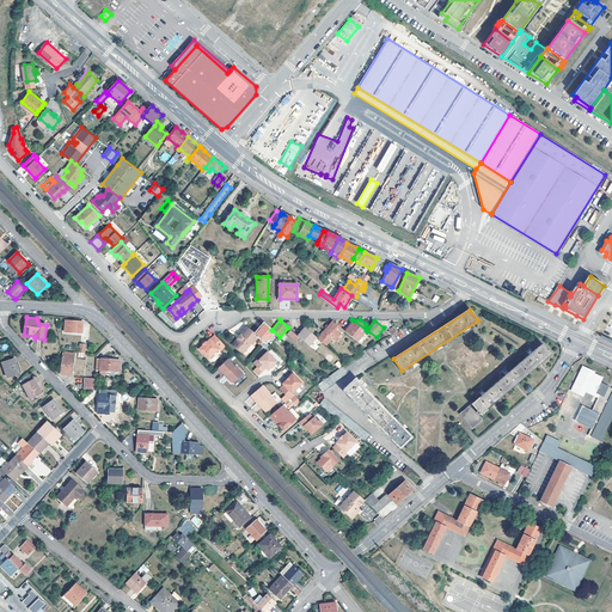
[(84,320),(66,320),(65,331),(79,332),(79,330),(83,330),(84,320)]
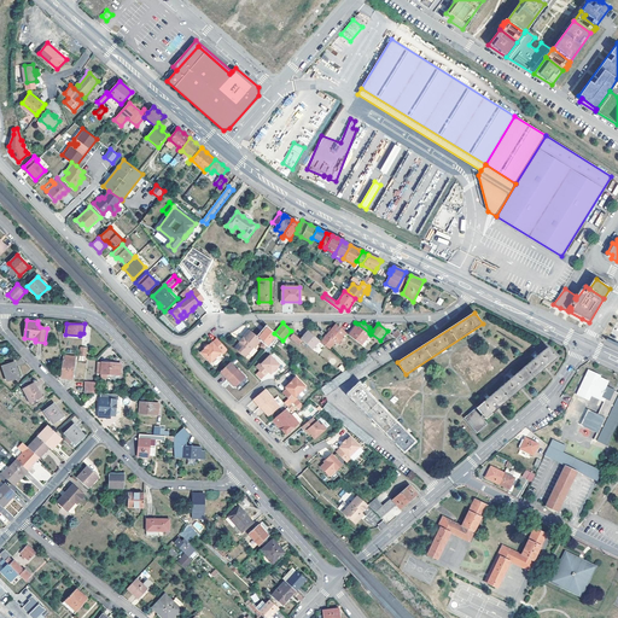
[(349,334),(361,345),(369,333),(357,324),(349,334)]
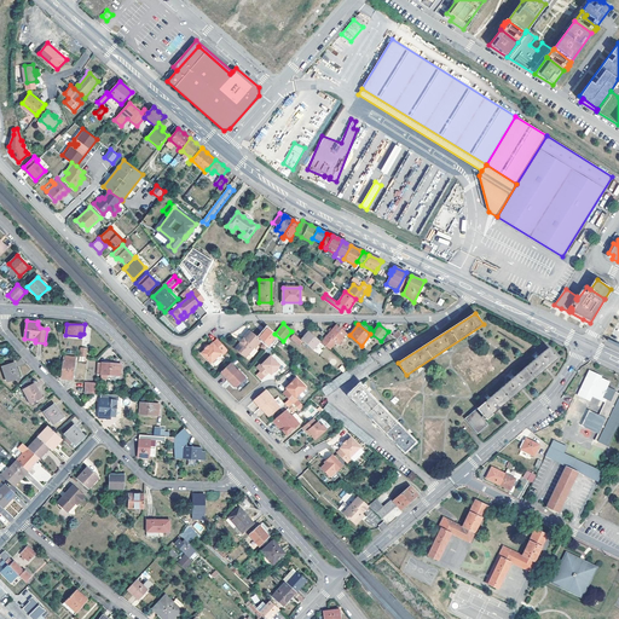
[(347,334),(336,325),(323,339),(330,345),(334,341),(336,342),(337,345),(347,334)]
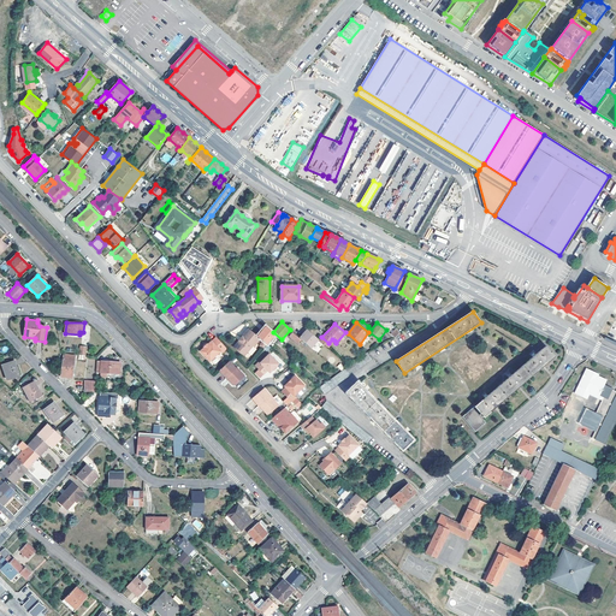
[(266,326),(258,336),(261,338),(267,343),(276,335),(266,326)]
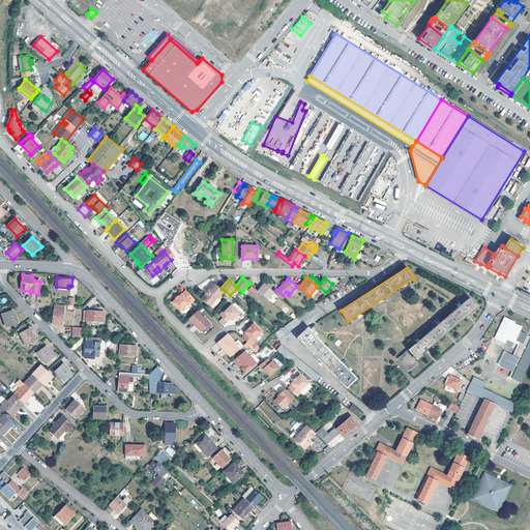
[(222,289),(214,283),(208,290),(209,290),(206,294),(202,299),(210,306),(217,297),(218,298),(225,291),(222,289)]
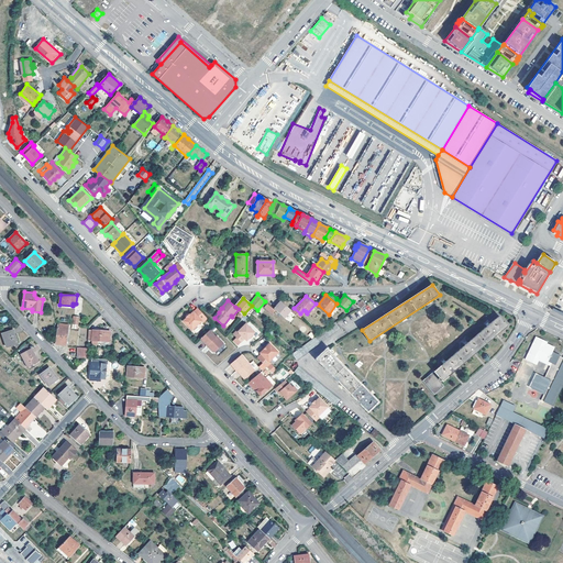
[(274,308),(285,318),(290,310),(279,300),(274,308)]
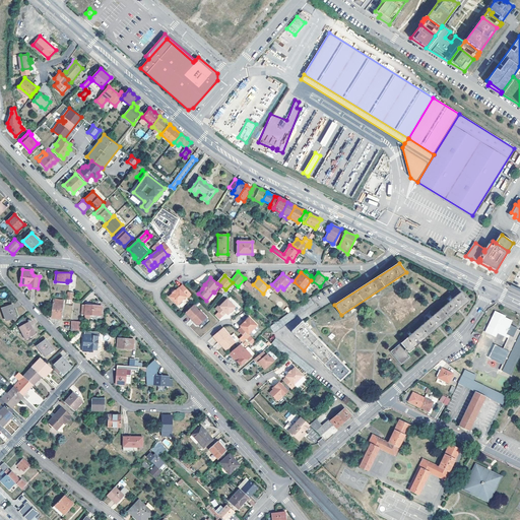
[(191,294),(183,284),(179,287),(175,290),(173,293),(169,296),(177,305),(186,297),(187,298),(191,294)]
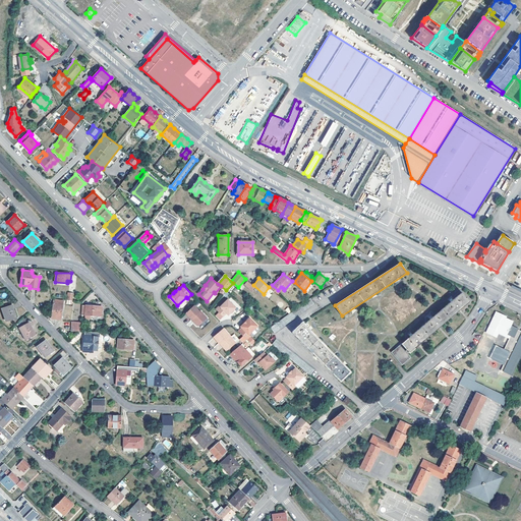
[(278,290),(272,285),(270,288),(278,294),(283,288),(281,287),(278,290)]
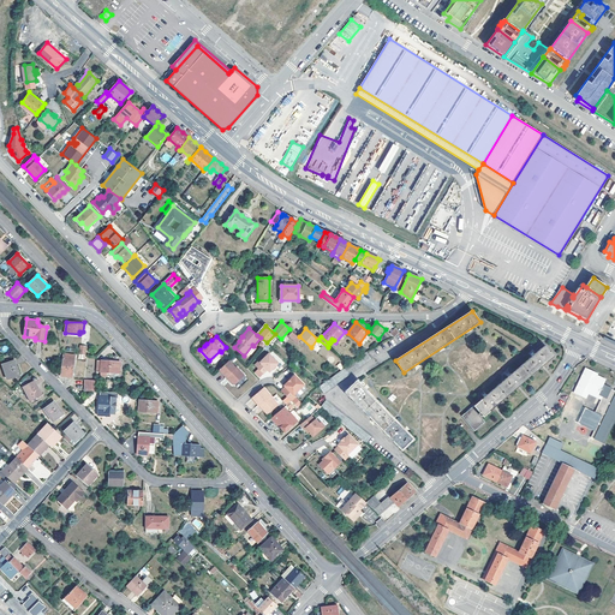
[(316,352),(323,345),(320,340),(311,347),(316,352)]
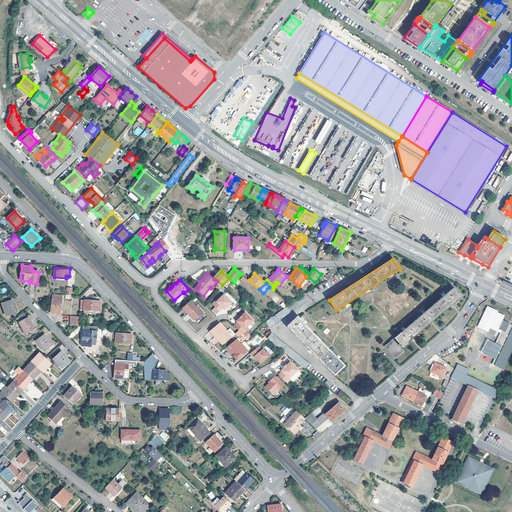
[(402,347),(461,296),(454,288),(394,338),(402,347)]
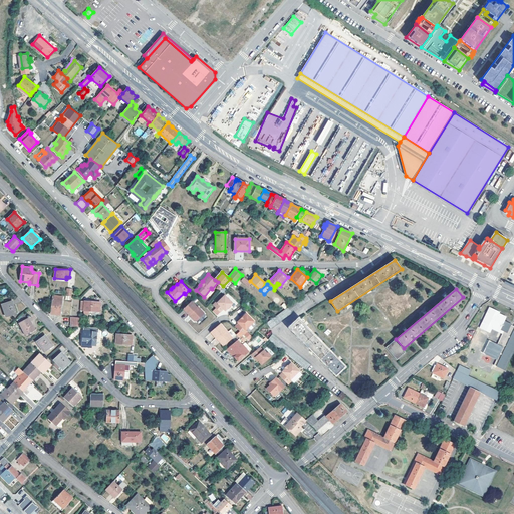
[(62,297),(53,295),(51,314),(60,315),(62,297)]
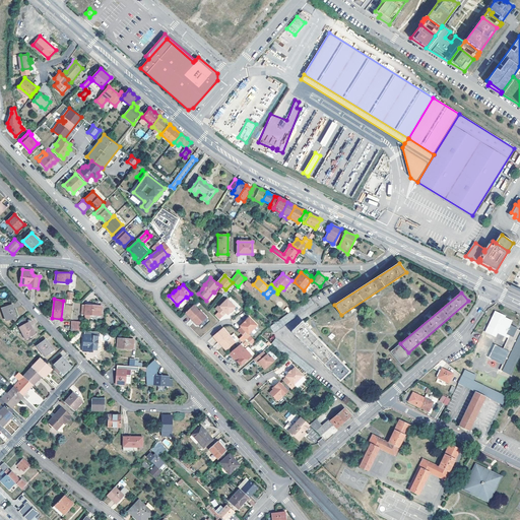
[(228,314),(235,307),(226,299),(219,306),(218,305),(215,308),(218,312),(221,315),(222,315),(225,312),(228,314)]
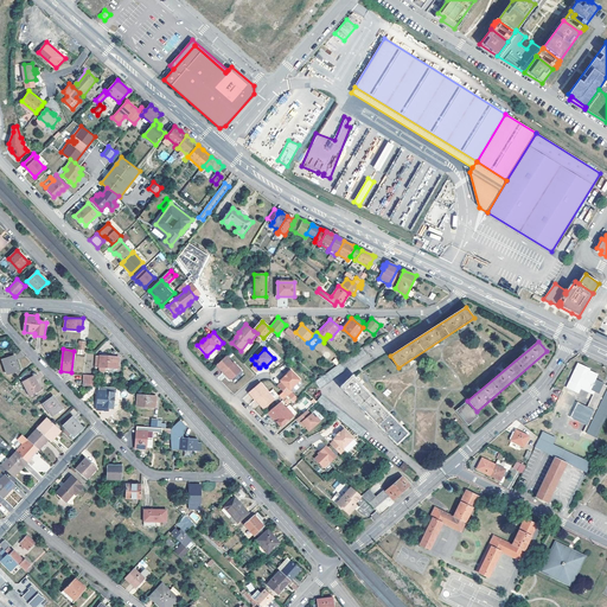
[(319,388),(365,355),(362,349),(315,382),(319,388)]
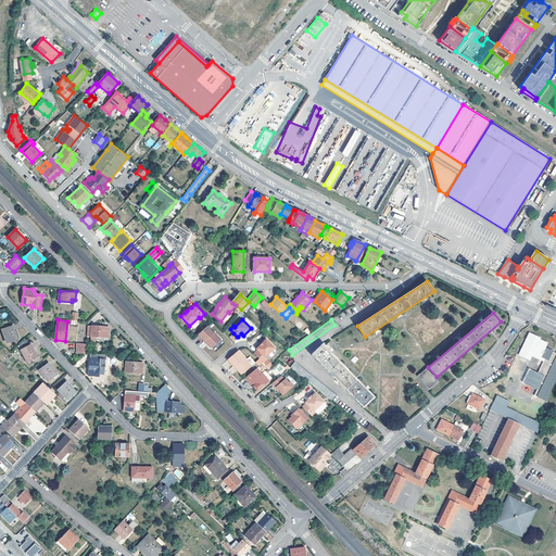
[(87,336),(106,337),(106,333),(109,333),(110,327),(88,325),(87,336)]
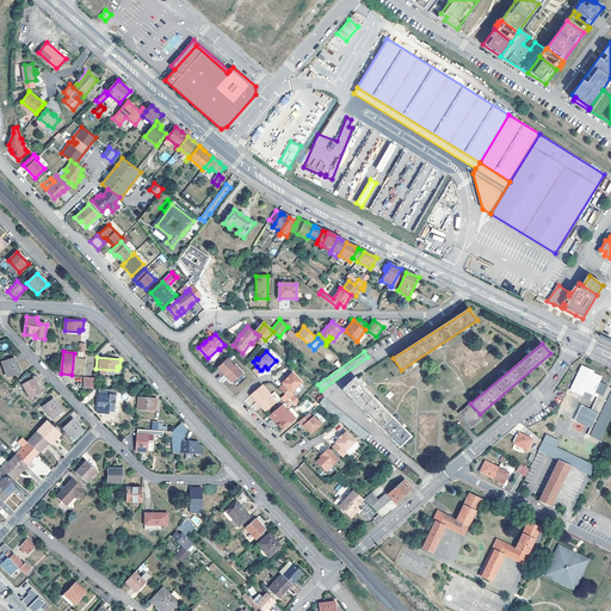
[(20,372),(14,358),(2,362),(7,376),(20,372)]
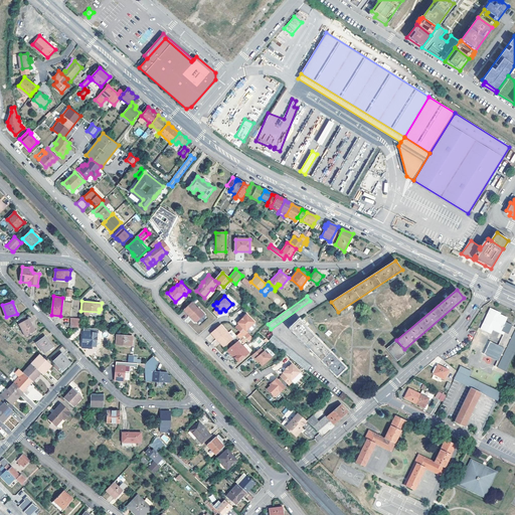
[(191,302),(183,309),(189,316),(190,315),(192,317),(192,319),(194,321),(196,321),(204,314),(198,307),(197,308),(191,302)]
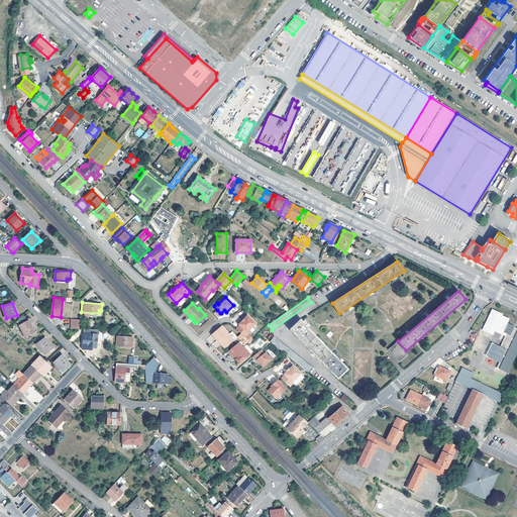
[(502,334),(503,331),(506,333),(500,346),(492,342),(485,355),(499,362),(497,368),(508,373),(516,352),(516,327),(514,326),(514,325),(508,322),(510,318),(502,315),(503,313),(492,308),(482,329),(493,335),(495,331),(502,334)]
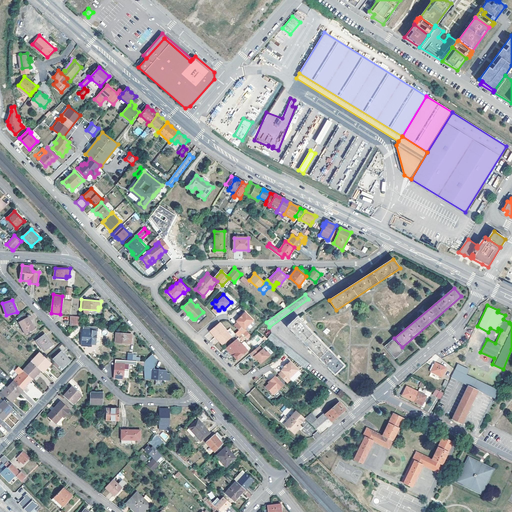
[(237,322),(234,325),(242,334),(246,330),(244,329),(253,320),(245,312),(242,315),(239,318),(236,321),(237,322)]
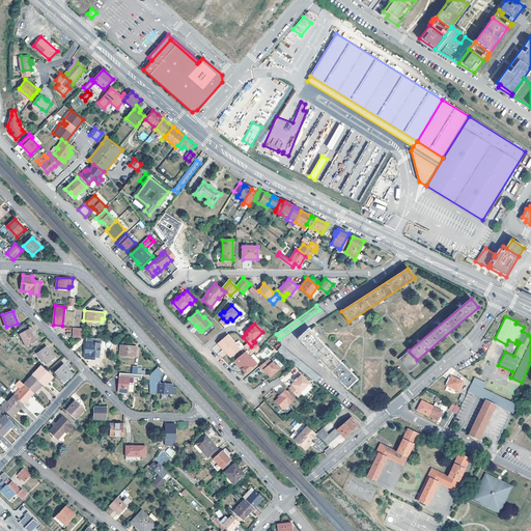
[(82,338),(82,328),(74,328),(73,337),(82,338)]
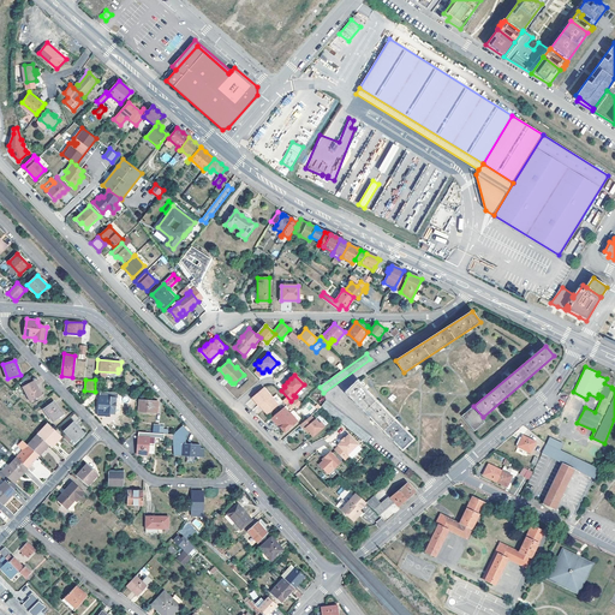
[(42,394),(34,381),(23,386),(30,400),(42,394)]
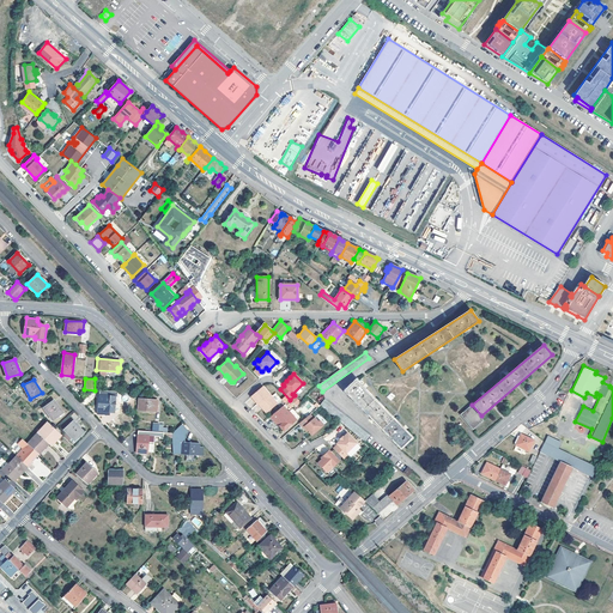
[(356,381),(346,390),(400,448),(410,438),(356,381)]
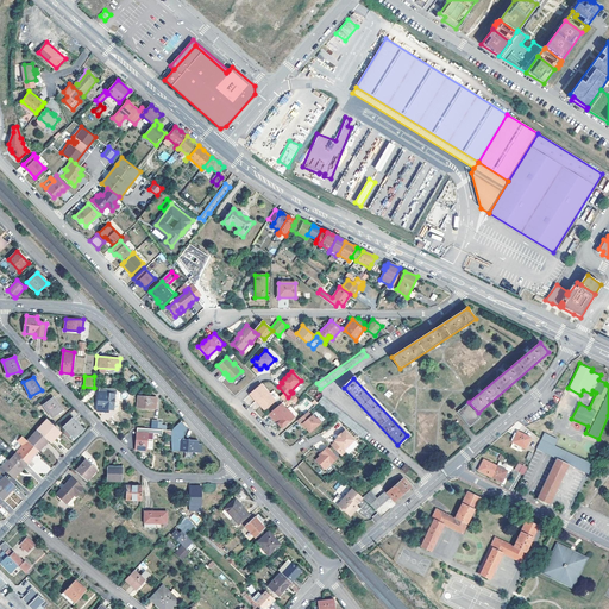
[(261,383),(249,394),(256,402),(257,401),(258,401),(261,403),(261,406),(264,409),(275,401),(261,383)]
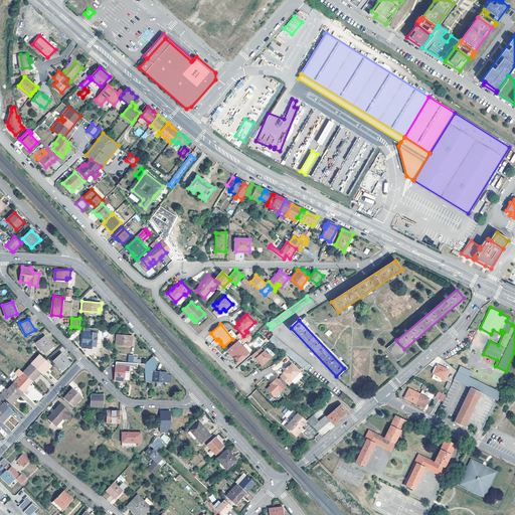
[(97,329),(84,328),(82,348),(92,348),(94,334),(97,334),(97,329)]
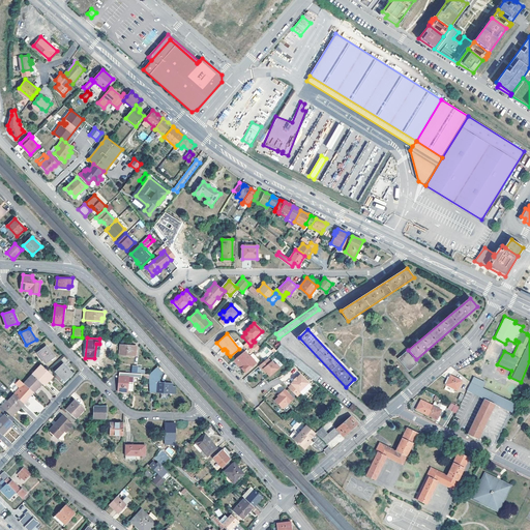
[(137,346),(120,345),(119,354),(135,355),(135,352),(137,352),(137,346)]
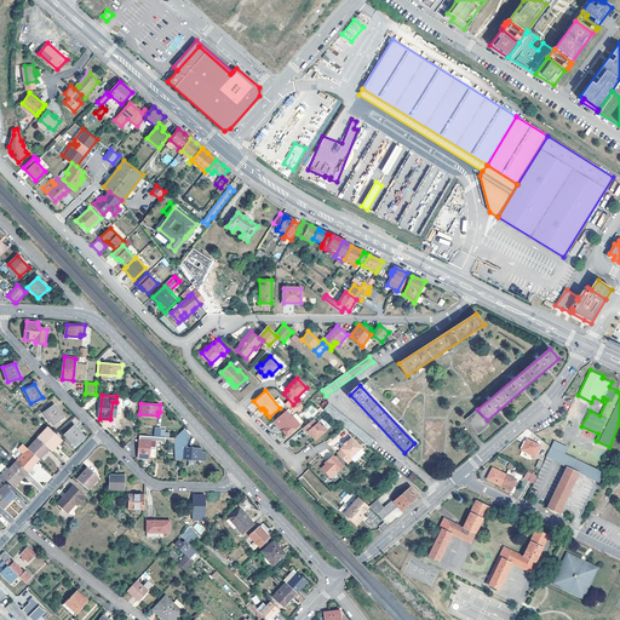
[(64,418),(55,405),(45,413),(53,425),(64,418)]
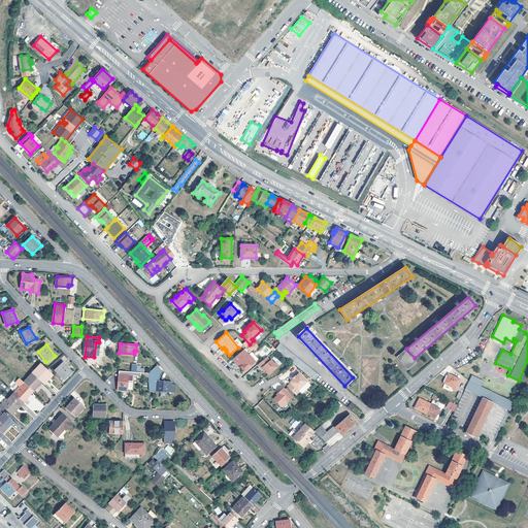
[(275,350),(315,381),(319,375),(279,344),(275,350)]
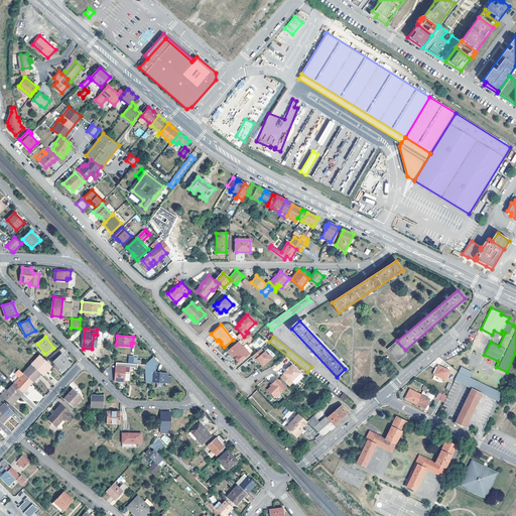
[(397,361),(406,354),(404,351),(405,350),(397,341),(387,349),(397,361)]
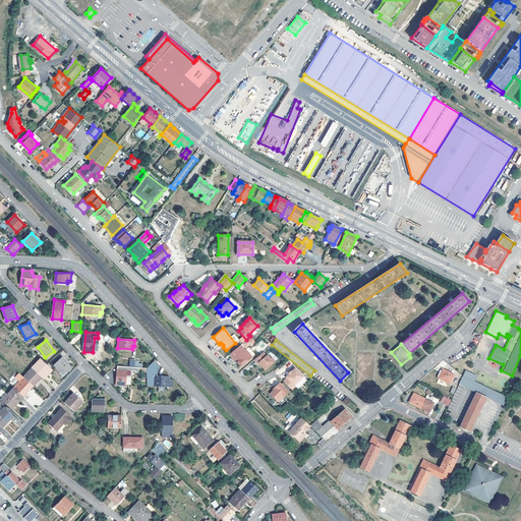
[(240,345),(229,354),(234,360),(235,359),(236,358),(237,361),(240,365),(250,357),(247,353),(247,352),(245,349),(244,350),(240,345)]
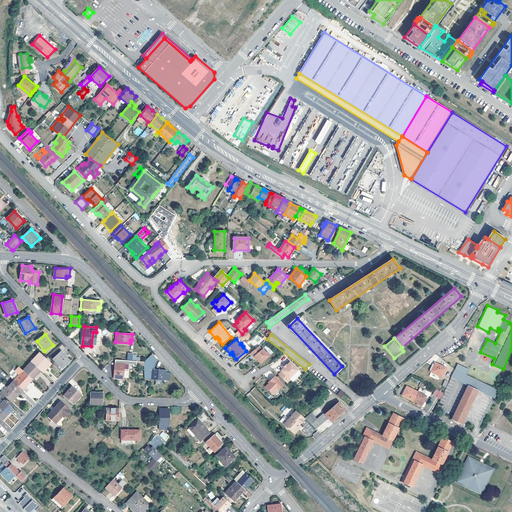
[(258,347),(249,354),(252,358),(253,357),(256,360),(259,364),(269,356),(266,352),(265,353),(262,350),(261,350),(258,347)]
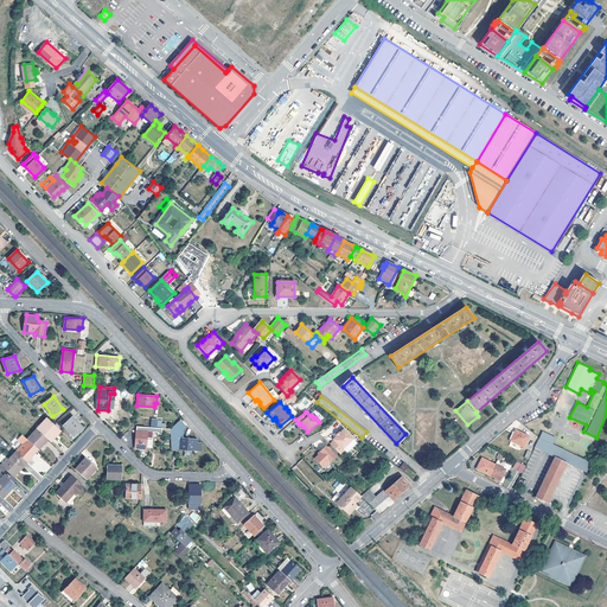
[(48,417),(37,428),(49,439),(52,441),(62,430),(59,429),(55,425),(48,417)]
